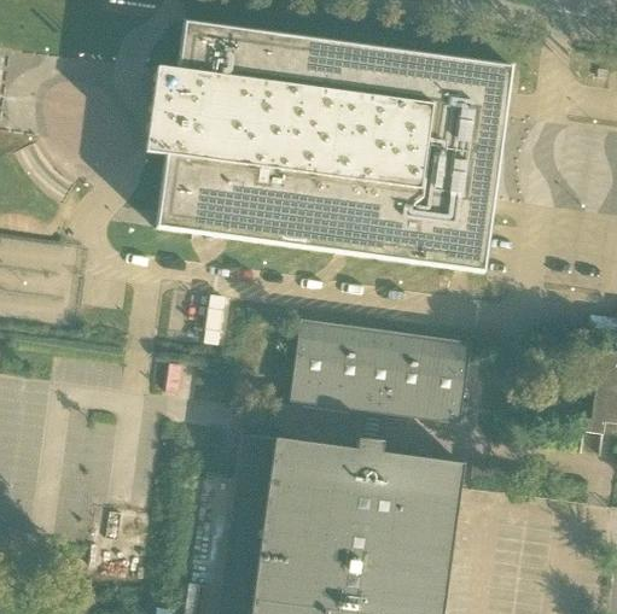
[(185,19),(178,69),(158,66),(146,151),(167,153),(156,227),(484,272),(508,91),(512,64),(185,19)]
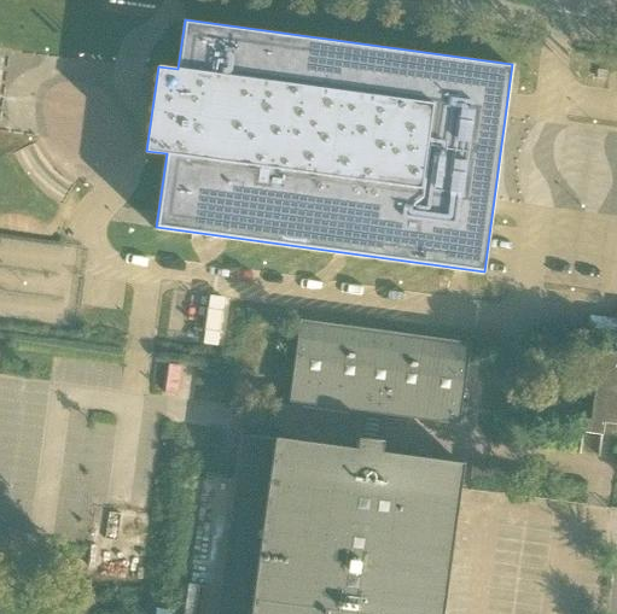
[(301,321),(290,397),(460,419),(469,362),(483,364),(485,346),(301,321)]
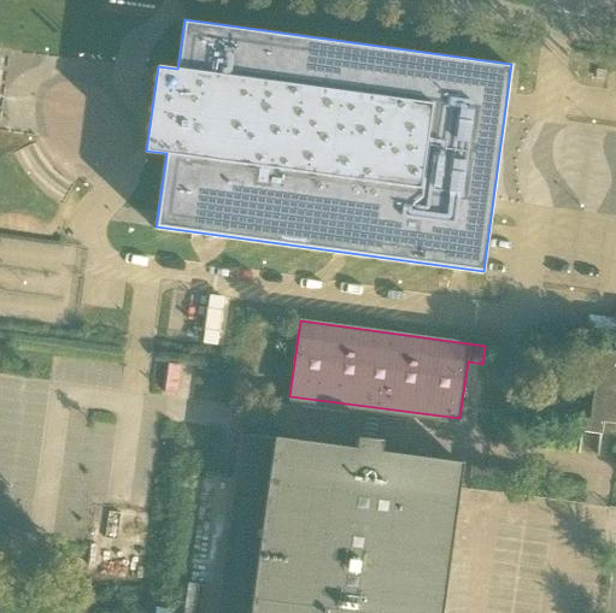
[(590,367),(591,367),(598,369),(591,418),(584,417),(582,429),(603,432),(604,420),(615,422),(615,348),(593,346),(590,367)]
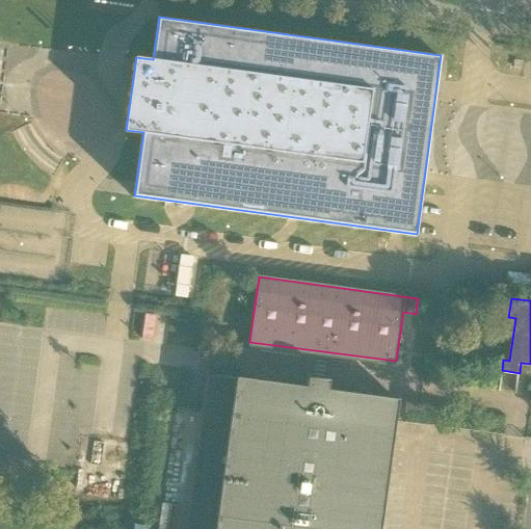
[(376,528),(394,400),(398,401),(399,399),(328,389),(329,379),(309,377),(308,387),(239,377),(208,372),(186,528),(376,528)]
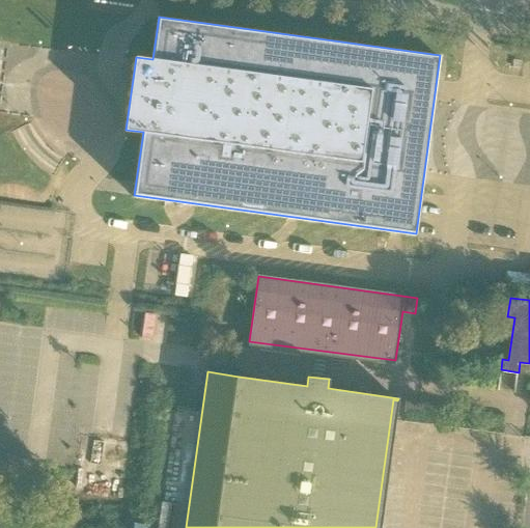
[(427,401),(407,398),(405,410),(426,413),(427,404),(427,401)]
